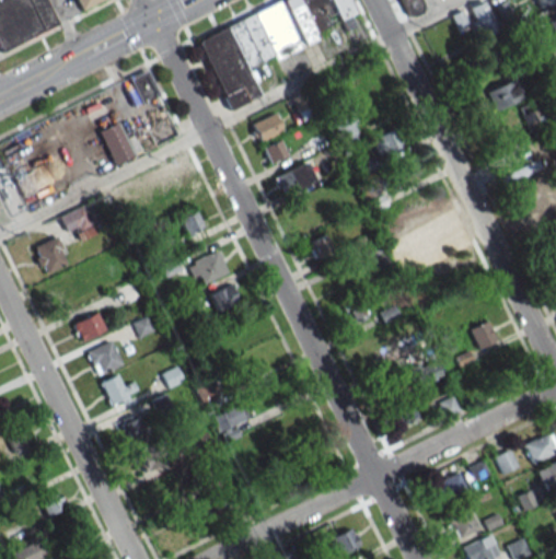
[(48,0),(0,0),(0,48),(2,54),(61,27),(48,0)]
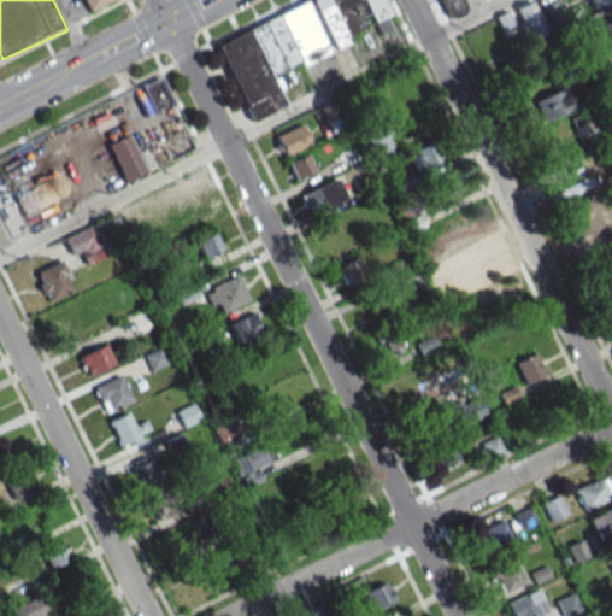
[(86,0),(92,12),(118,0),(86,0)]
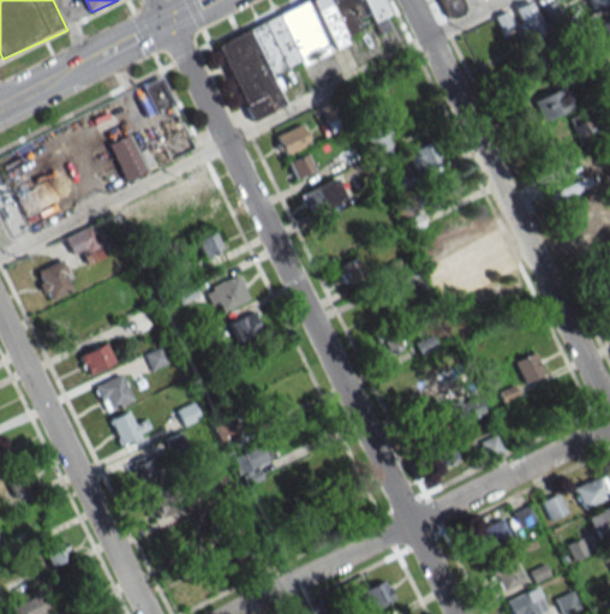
[(312,0),(217,41),(252,123),(288,107),(274,76),(369,35),(362,17),(371,12),(381,33),(389,29),(386,19),(394,16),(387,0),(312,0)]
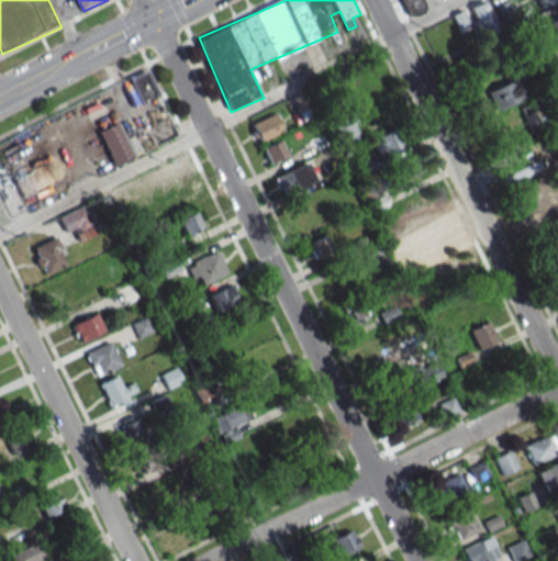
[(402,0),(411,20),(428,12),(423,0),(402,0)]
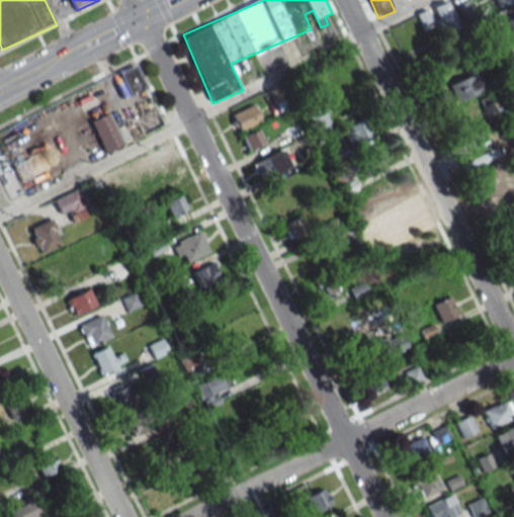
[(513,0),(497,0),(501,8),(513,2),(513,0)]
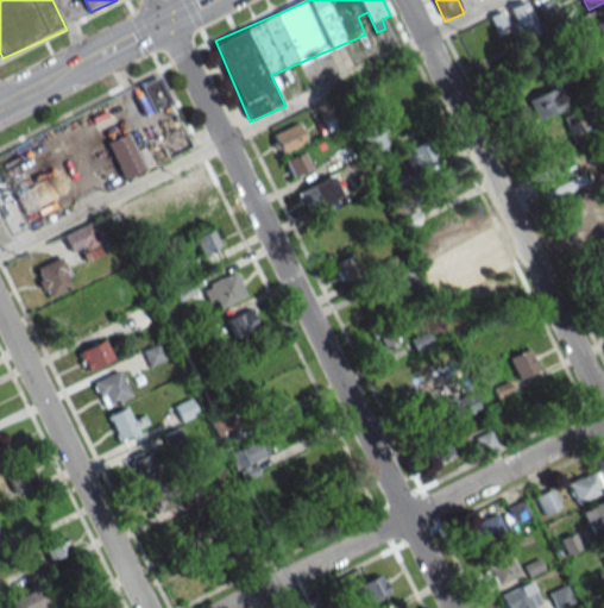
[(543,31),(528,1),(510,11),(526,41),(543,31)]
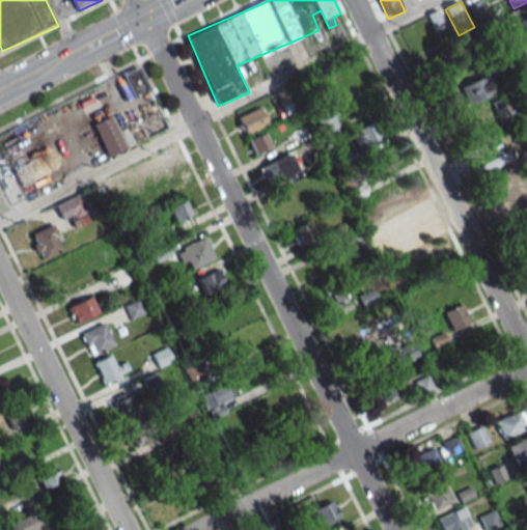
[(123,75),(136,100),(154,90),(141,65),(123,75)]
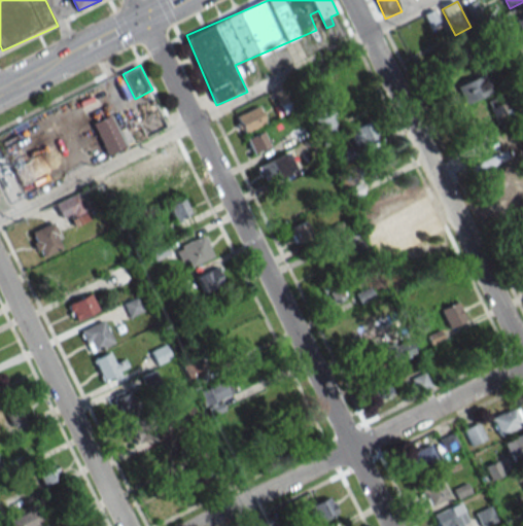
[(460,85),(467,103),(493,94),(487,75),(460,85)]
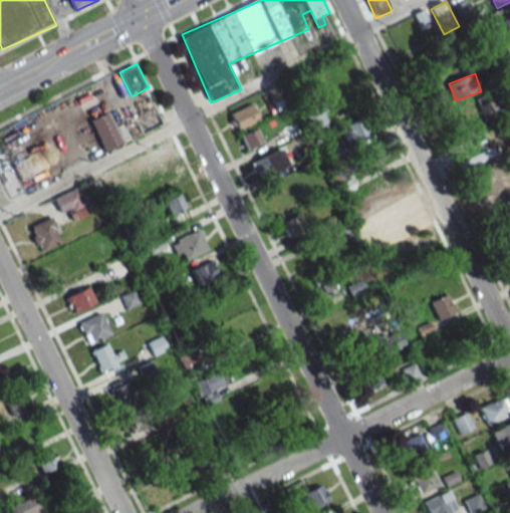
[(502,116),(494,99),(480,106),(488,123),(502,116)]
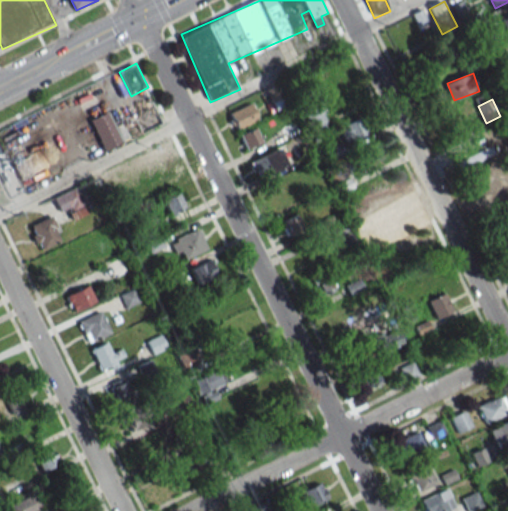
[(321,103),(305,110),(317,136),(333,128),(321,103)]
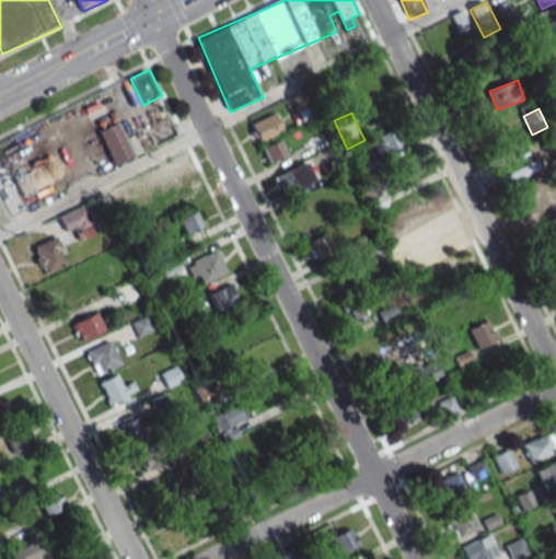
[(285,132),(278,115),(254,124),(261,141),(285,132)]
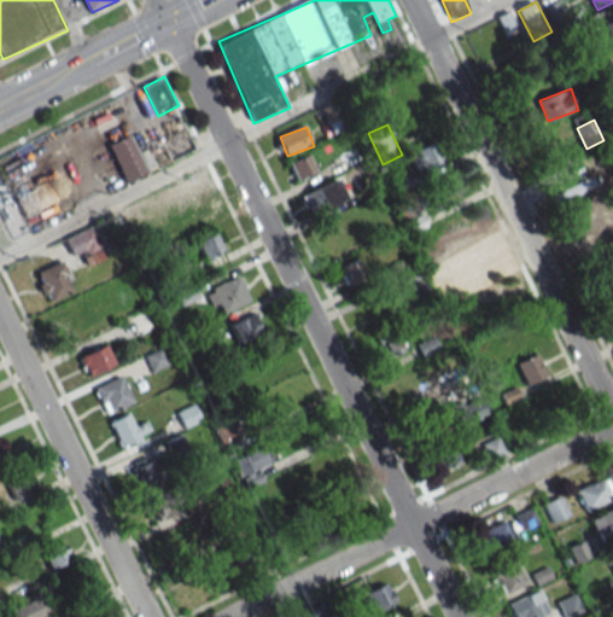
[(128,182),(150,173),(132,135),(110,145),(128,182)]
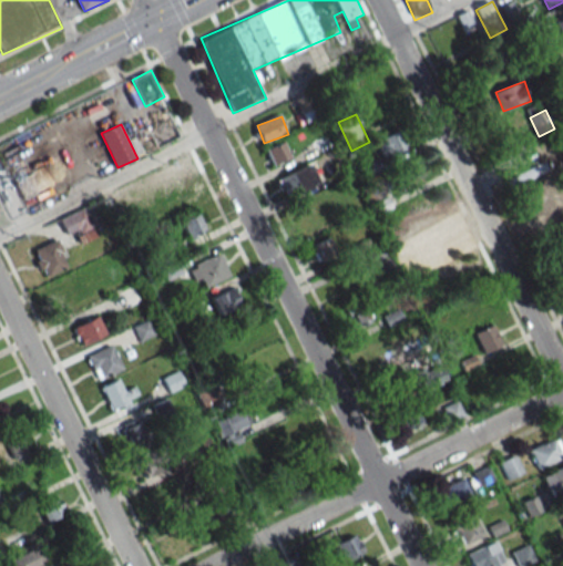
[(410,150),(402,132),(378,141),(386,160),(410,150)]
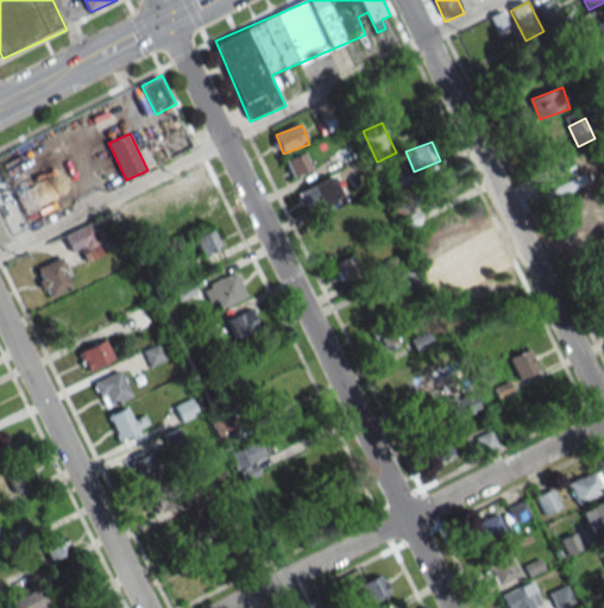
[(294,179),(314,171),(308,154),(287,161),(294,179)]
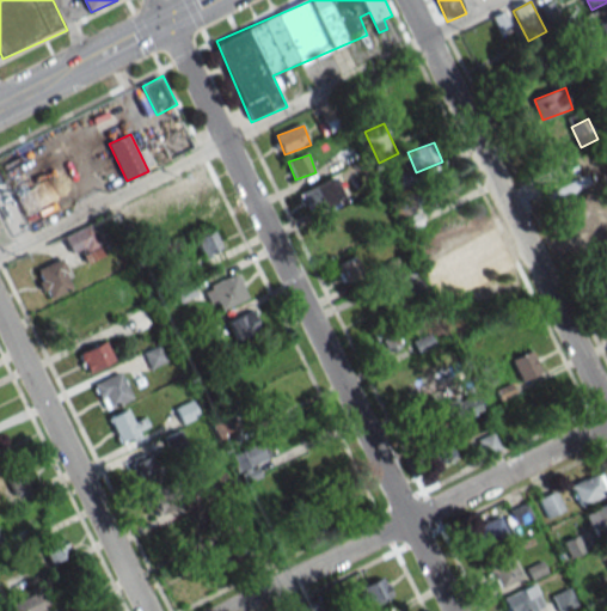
[(172,187),(182,205),(200,195),(190,177),(172,187)]
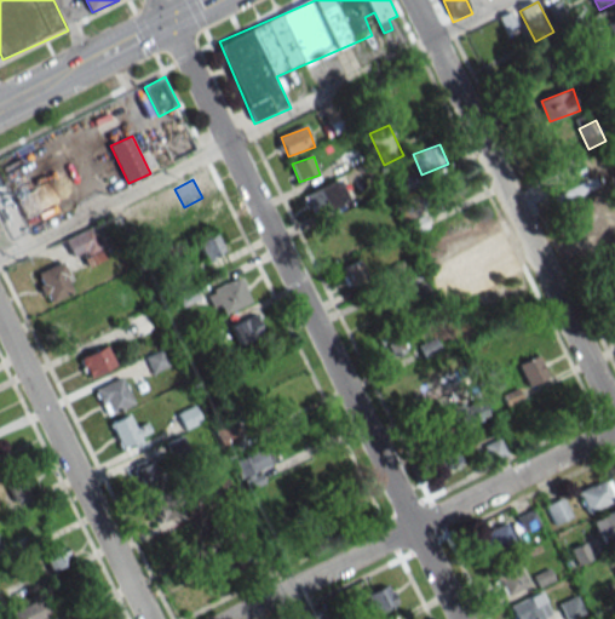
[(306,196),(316,216),(350,200),(340,181),(306,196)]
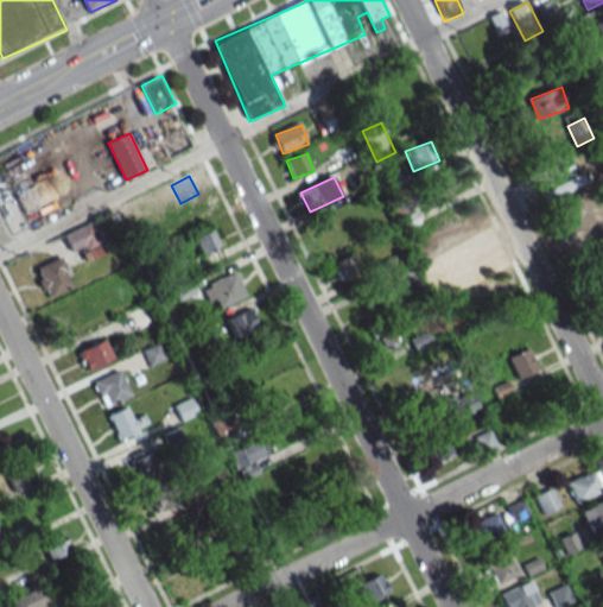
[(183,209),(192,228),(211,220),(202,201),(183,209)]
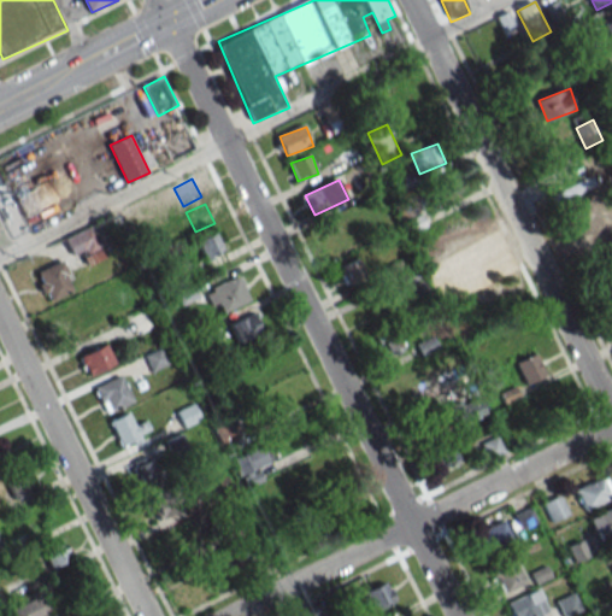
[(362,242),(351,222),(319,238),(330,258),(362,242)]
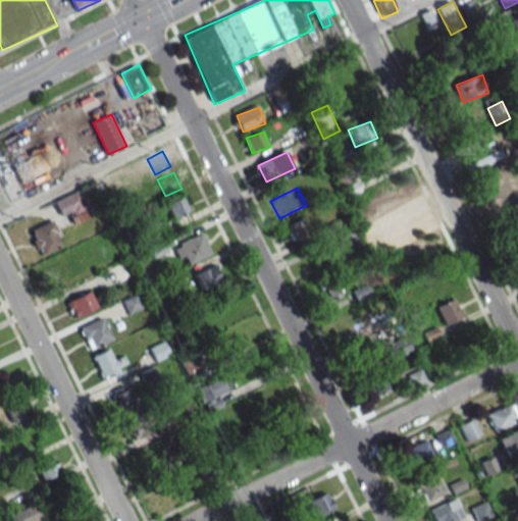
[(73,215),(76,223),(97,216),(89,190),(58,200),(63,218),(73,215)]
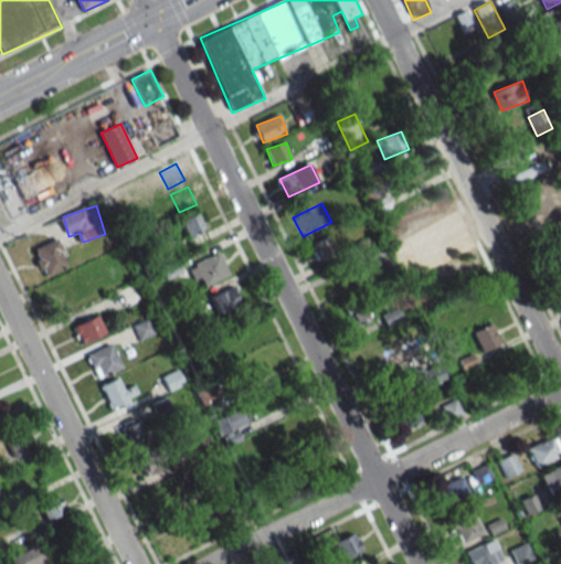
[(560,212),(548,212),(547,240),(560,240),(560,212)]
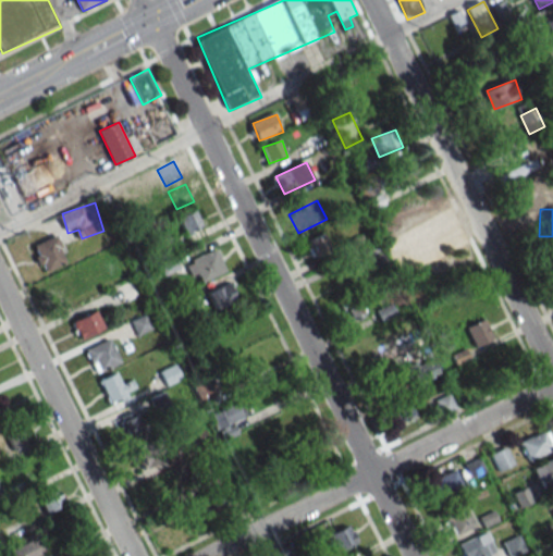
[(187,236),(205,229),(198,210),(181,217),(187,236)]
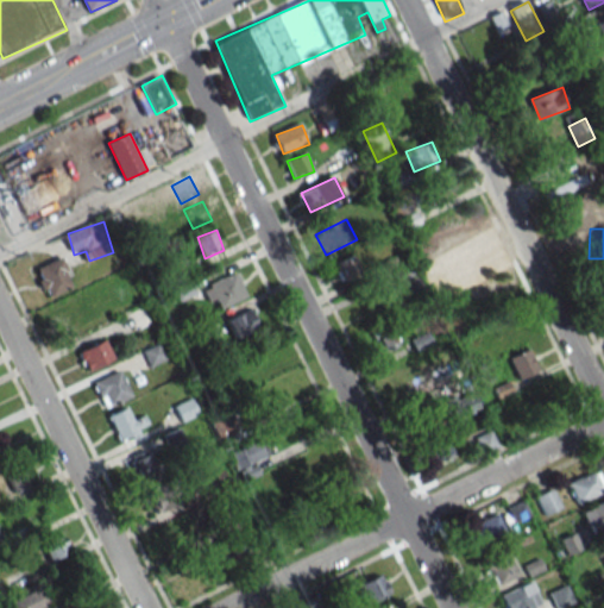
[(463,276),(491,262),(482,243),(453,259),(463,276)]
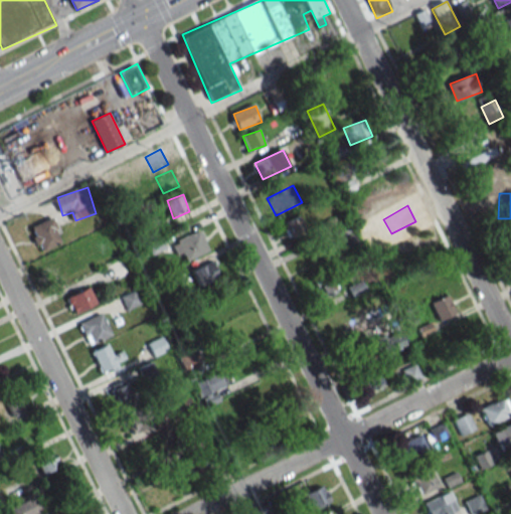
[(297,246),(315,239),(305,216),(287,223),(297,246)]
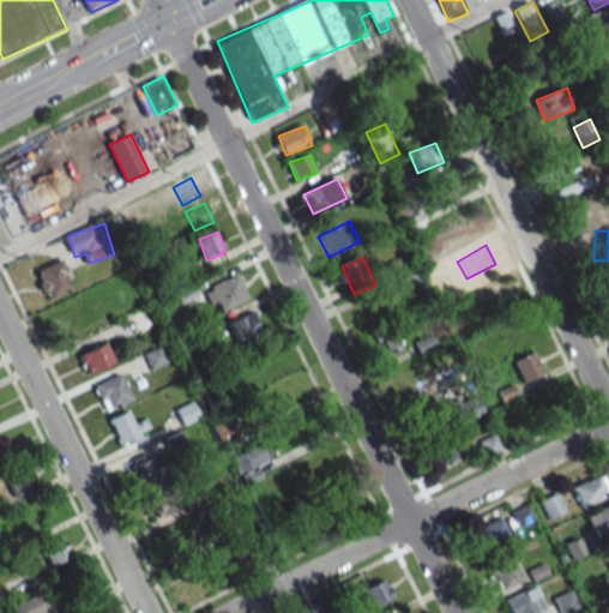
[(37,271),(49,301),(77,289),(65,259),(37,271)]
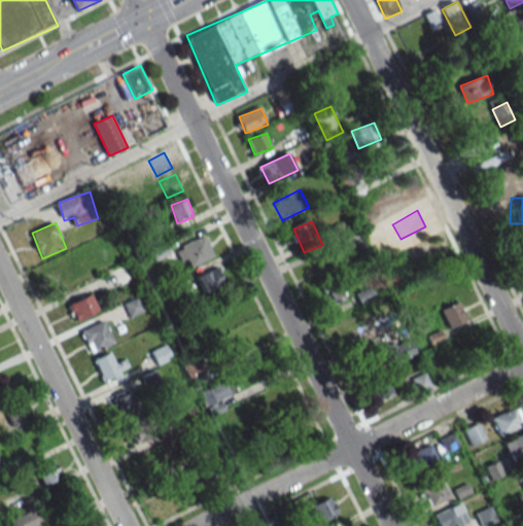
[(348,232),(343,224),(336,230),(341,237),(348,232)]
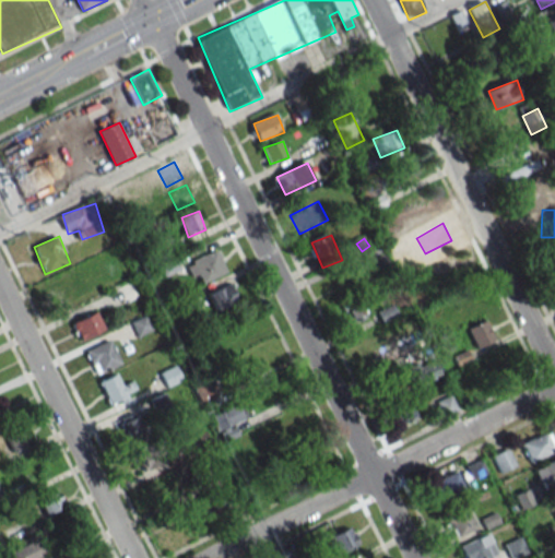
[(197,284),(228,275),(222,251),(190,261),(197,284)]
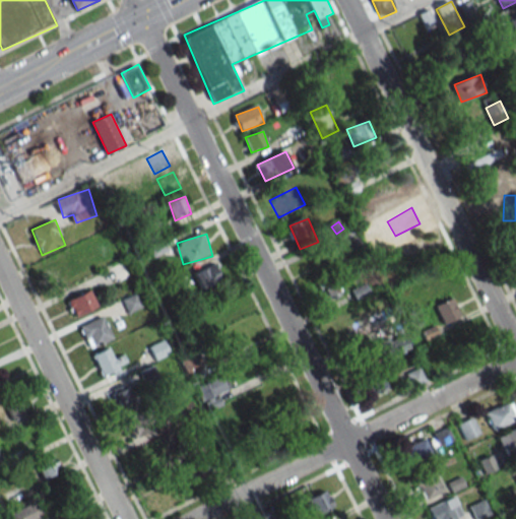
[(367,253),(361,237),(342,245),(349,260),(367,253)]
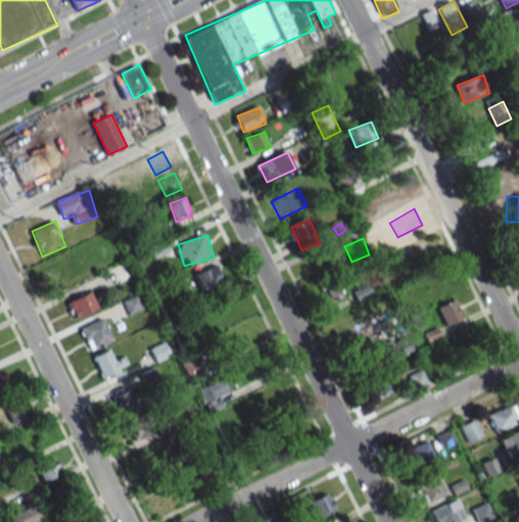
[(373,245),(378,256),(392,249),(386,238),(373,245)]
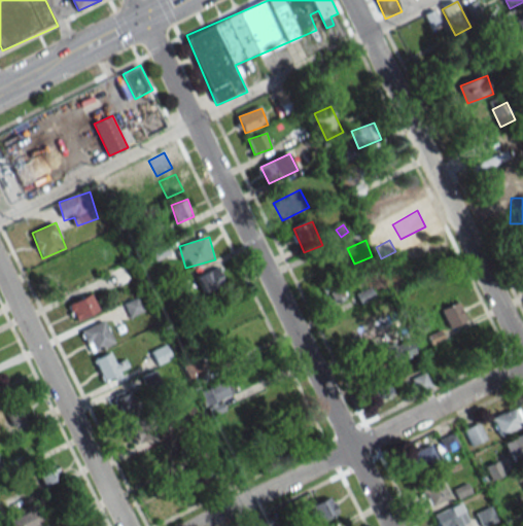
[(414,251),(422,272),(439,265),(430,245),(414,251)]
